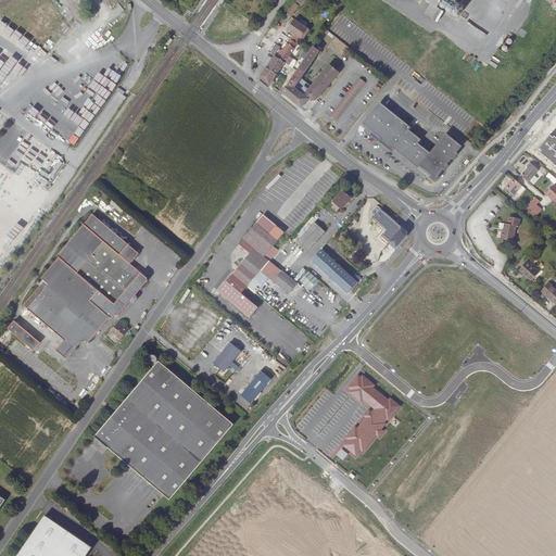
[(298,0),(285,19),(289,21),(300,7),(301,8),(306,0),(298,0)]
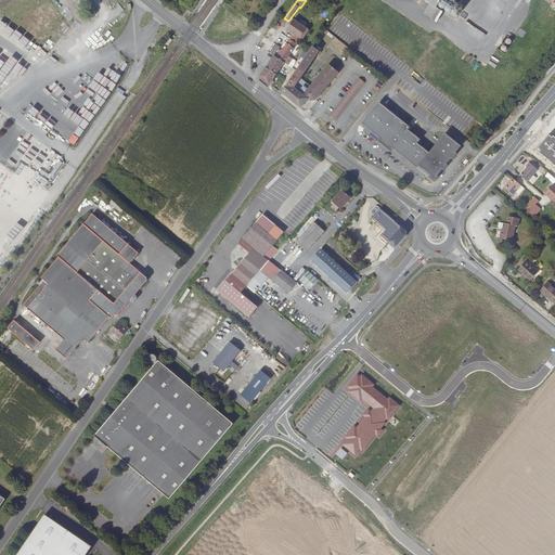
[(448,0),(443,8),(450,12),(455,4),(448,0)]
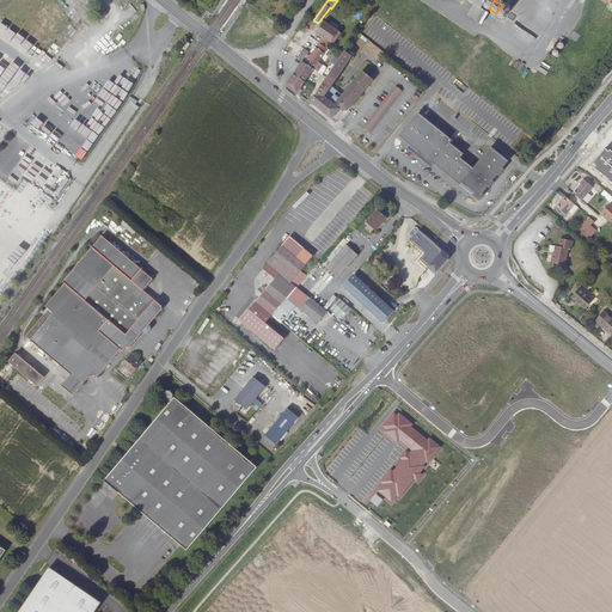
[(482,10),(475,5),(467,16),(482,24),(489,13),(482,10)]
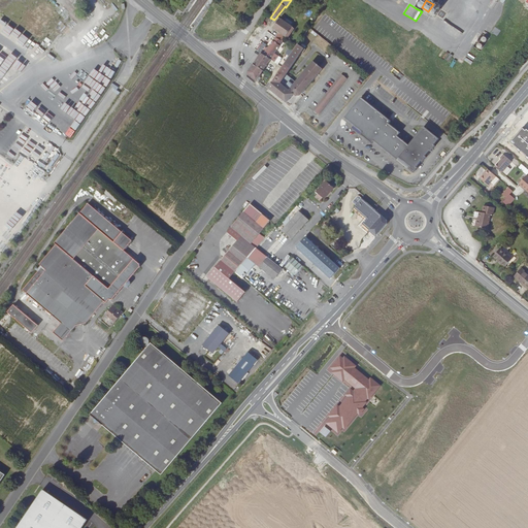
[(218,12),(212,8),(209,13),(212,15),(217,19),(219,15),(217,14),(218,12)]
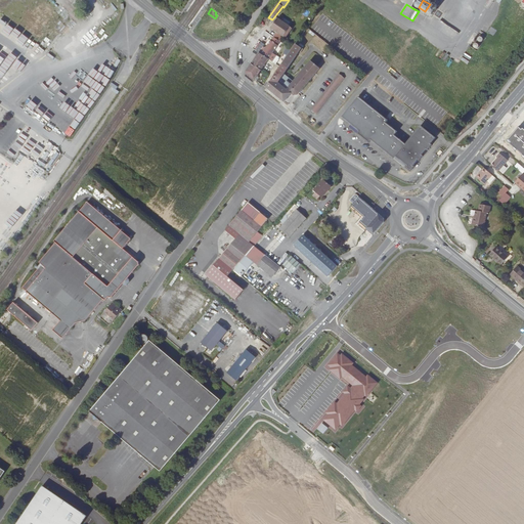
[(273,37),(280,42),(284,37),(286,38),(292,29),(281,20),(284,17),(280,15),(278,18),(277,18),(271,28),(277,32),(273,37)]
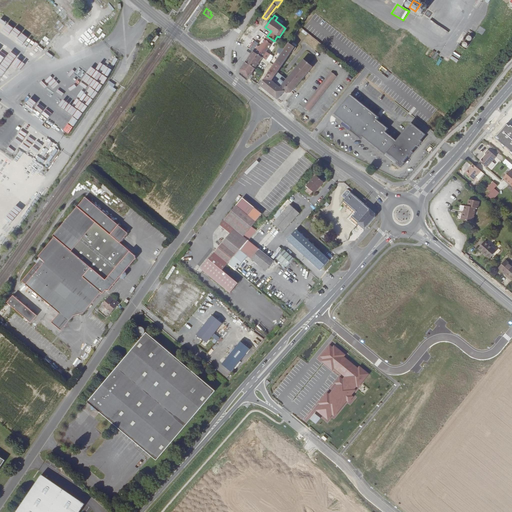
[(29,50),(35,42),(8,22),(8,23),(1,18),(0,20),(0,24),(19,39),(23,42),(22,44),(29,50)]
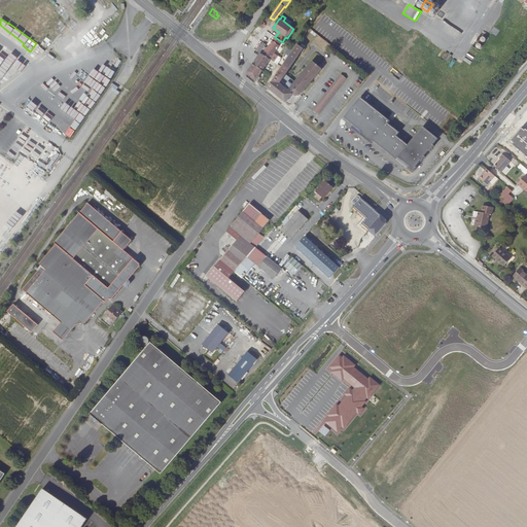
[(208,24),(206,23),(205,24),(203,23),(201,22),(197,28),(205,34),(211,26),(208,24)]
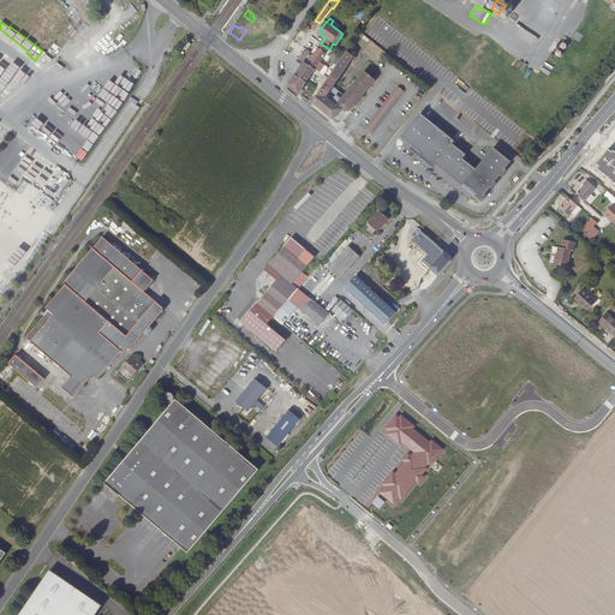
[(364,41),(358,36),(350,48),(357,53),(364,41)]
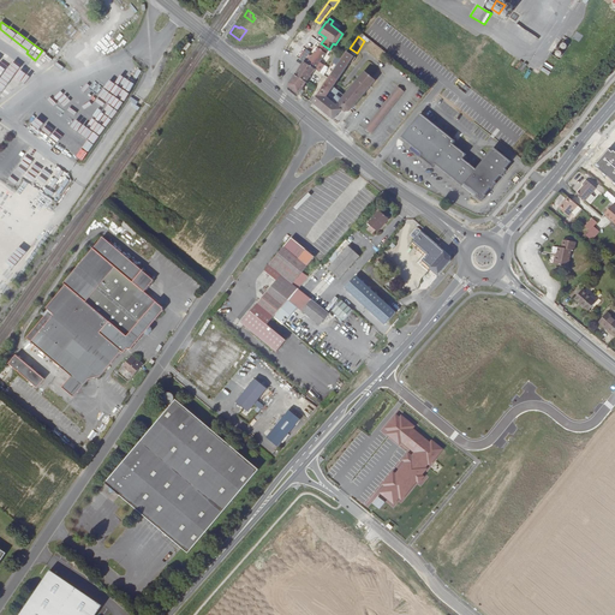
[(329,49),(321,43),(308,64),(315,70),(329,49)]
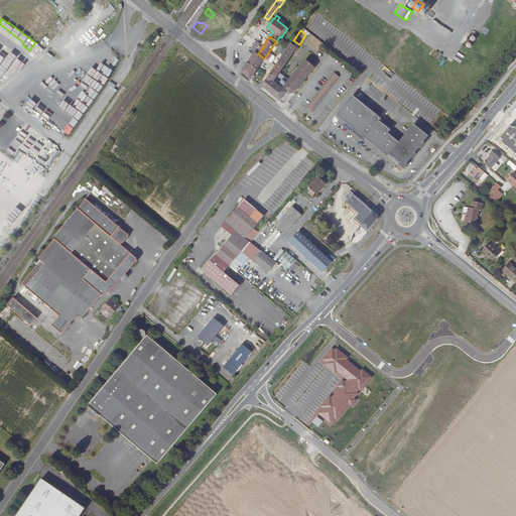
[(268,77),(262,87),(280,101),(287,93),(288,93),(288,94),(289,94),(290,94),(291,94),(292,94),(293,94),(294,93),(302,84),(315,68),(305,59),(305,60),(292,77),(284,71),(282,69),(293,52),(295,53),(298,48),(291,43),(287,48),(276,66),(268,77)]
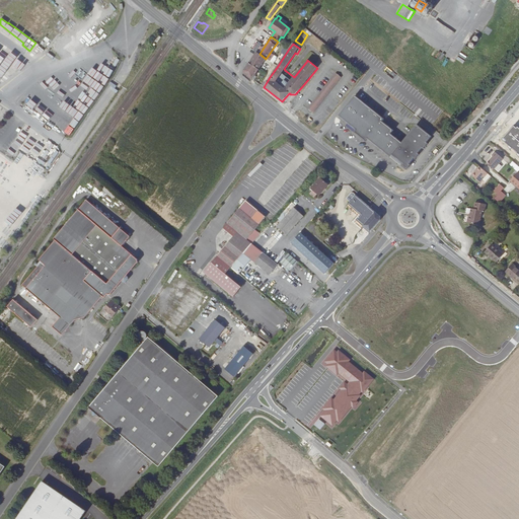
[(260,54),(256,52),(249,63),(258,69),(266,59),(260,54)]
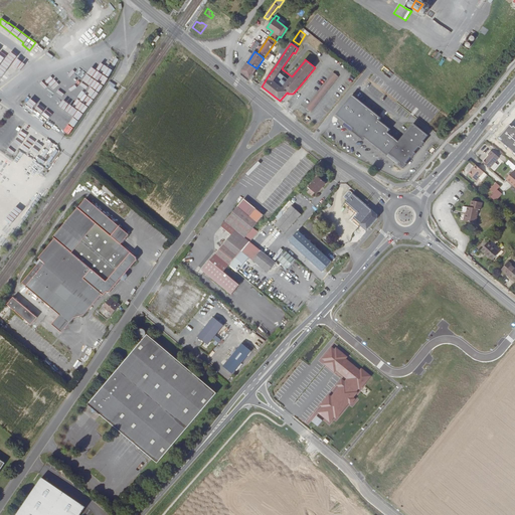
[(295,53),(293,52),(282,68),(284,70),(296,53),(295,53)]
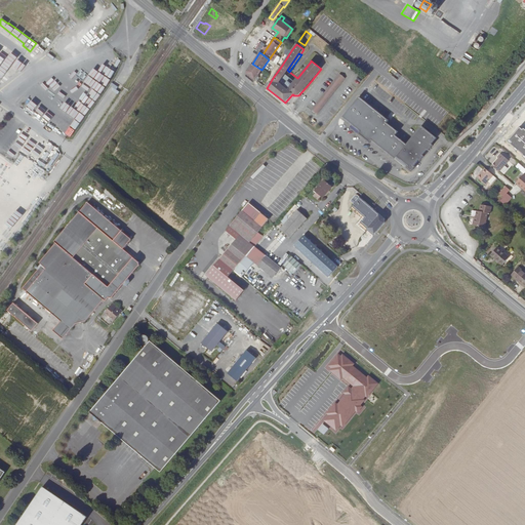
[(5,55),(0,65),(0,79),(12,58),(5,55)]
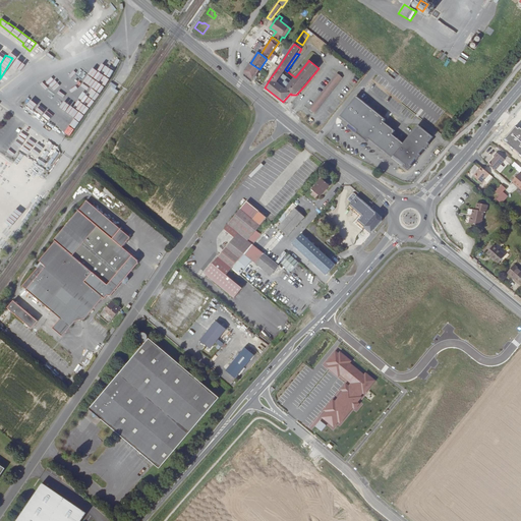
[(66,133),(71,136),(118,63),(113,60),(112,61),(108,68),(103,65),(99,71),(92,66),(87,73),(88,74),(100,82),(95,89),(74,76),(71,82),(64,78),(60,84),(62,89),(82,101),(78,107),(72,109),(69,114),(54,105),(50,112),(44,107),(41,112),(38,113),(39,114),(43,123),(64,136),(66,133)]
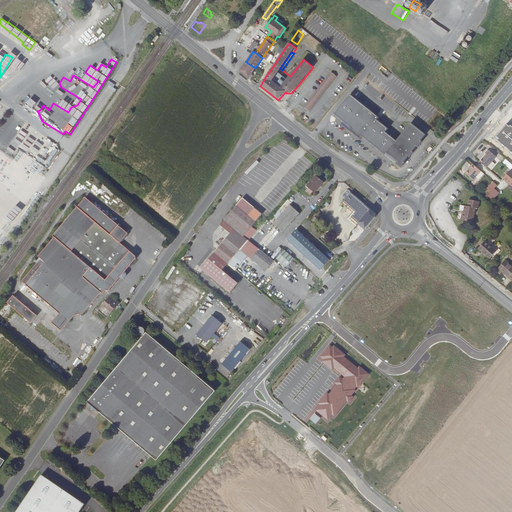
[(255,68),(246,62),(241,69),(241,72),(248,78),(255,68)]
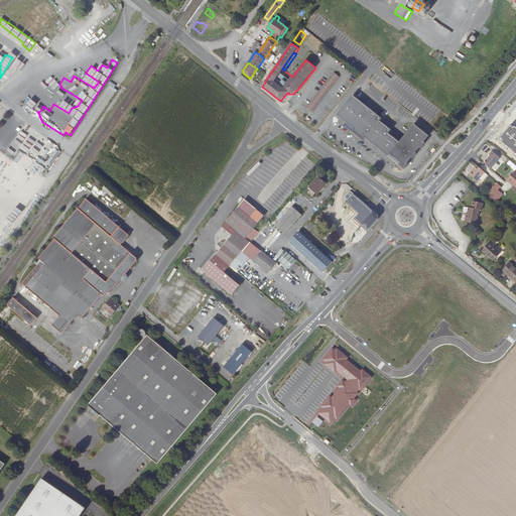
[(316,95),(306,108),(311,112),(321,99),(340,77),(335,73),(334,73),(316,95)]
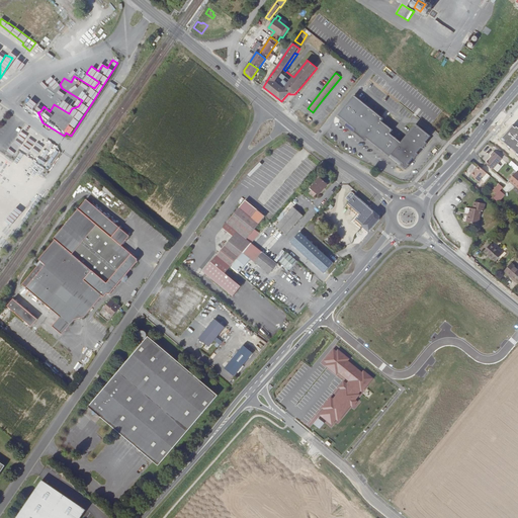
[(59,106),(64,99),(56,94),(51,100),(59,106)]
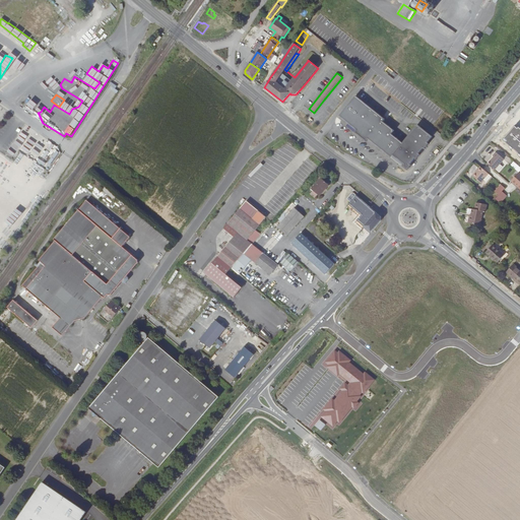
[(420,154),(418,153),(423,148),(425,149),(429,143),(428,142),(433,137),(417,125),(403,143),(392,134),(394,131),(383,122),(385,119),(355,95),(339,117),(356,130),(355,132),(367,141),(369,139),(391,157),(393,155),(405,166),(410,165),(415,157),(416,159),(420,154)]
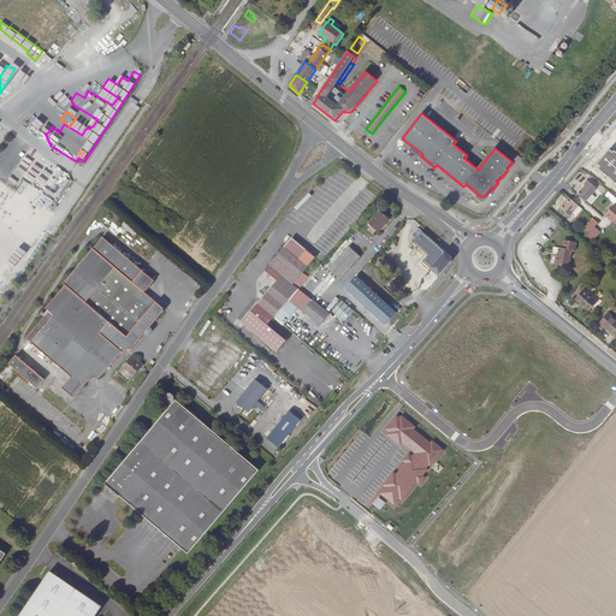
[(17,184),(21,178),(58,200),(71,177),(46,163),(48,158),(37,152),(36,153),(29,148),(10,181),(17,184)]
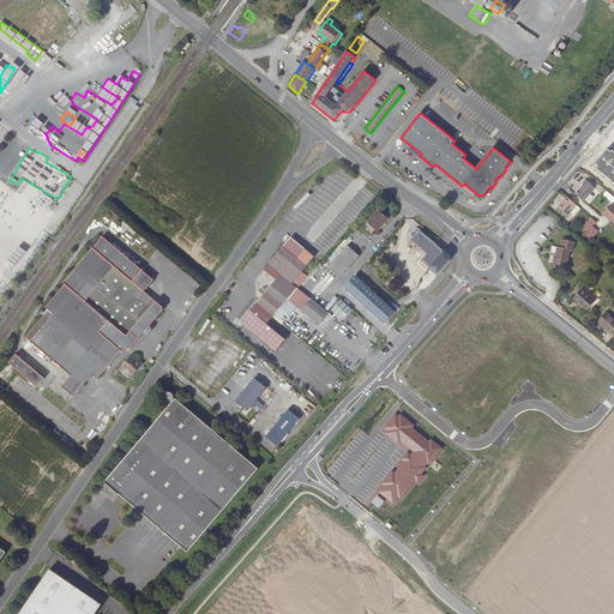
[(613,150),(612,151),(608,149),(594,166),(613,182),(613,150)]
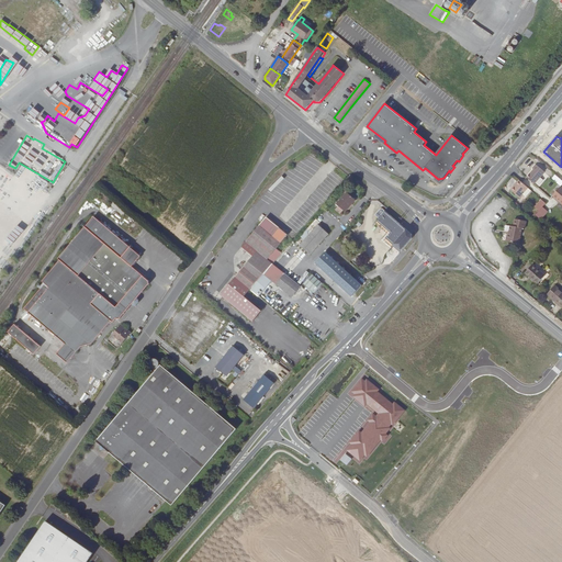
[(535,184),(544,172),(536,165),(532,169),(534,169),(527,178),(535,184)]
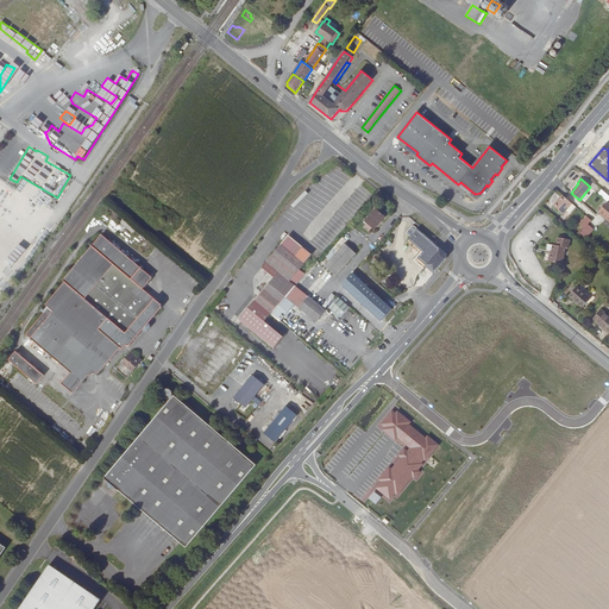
[(563,214),(572,203),(563,195),(553,206),(563,214)]
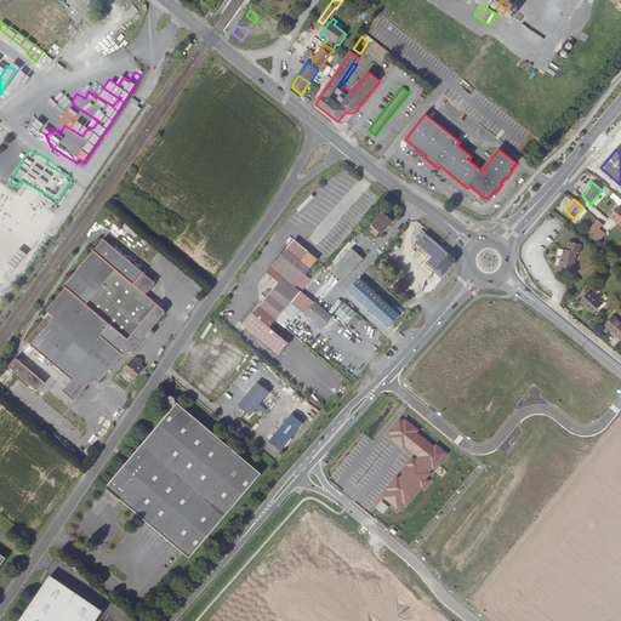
[(610,216),(620,224),(620,208),(620,206),(610,216)]
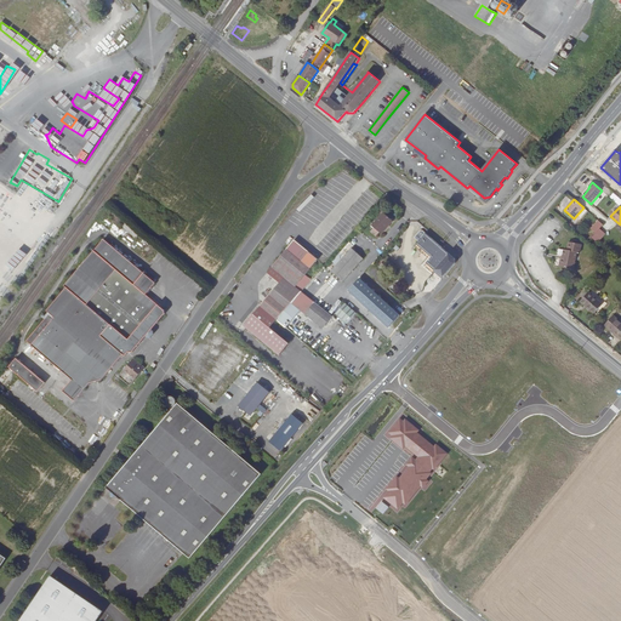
[(392,221),(383,212),(371,226),(374,228),(380,232),(381,234),(392,221)]
